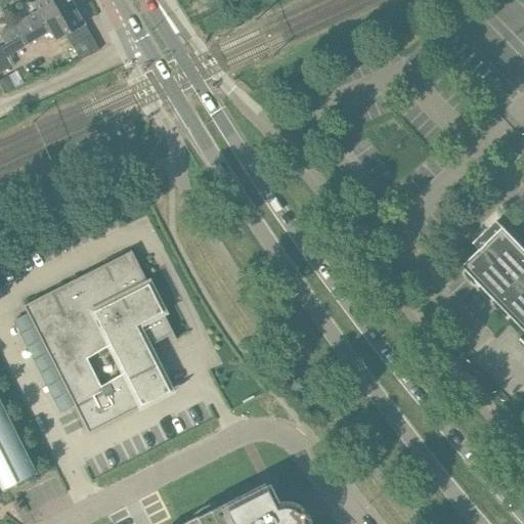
[(0,47),(73,6),(69,0),(36,0),(33,2),(39,12),(0,34),(0,36),(5,44),(0,46),(0,47)]
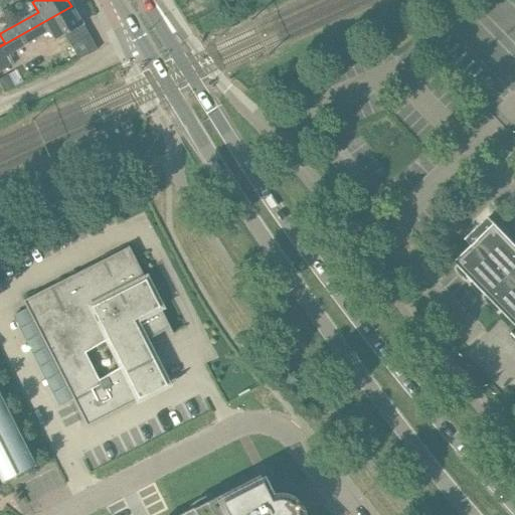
[(8,54),(49,31),(54,41),(82,25),(71,6),(0,46),(0,71),(13,64),(8,54)]
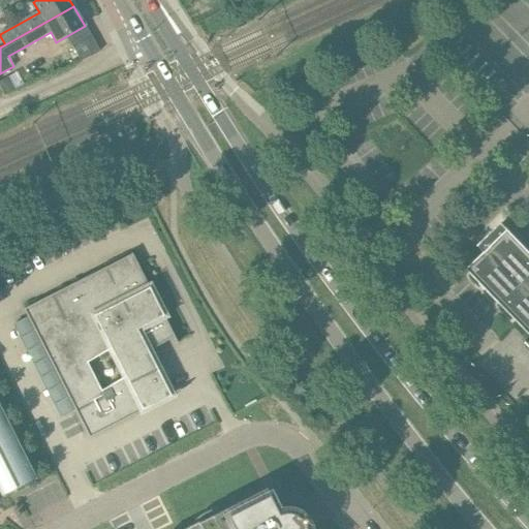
[(91,36),(71,47),(80,61),(98,52),(91,36)]
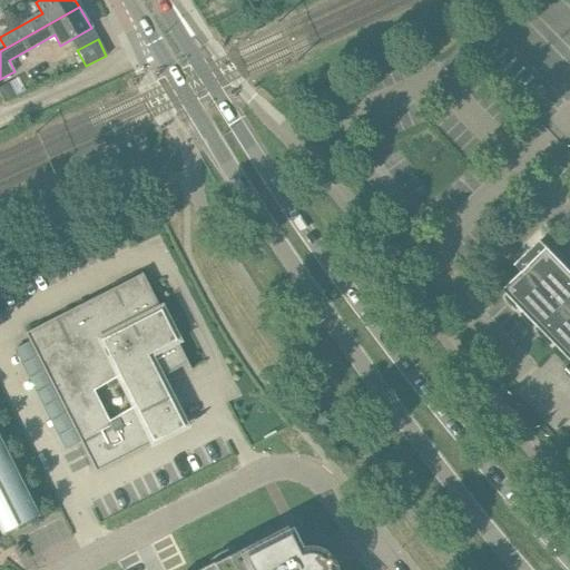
[(8,84),(0,88),(0,95),(3,102),(15,97),(8,84)]
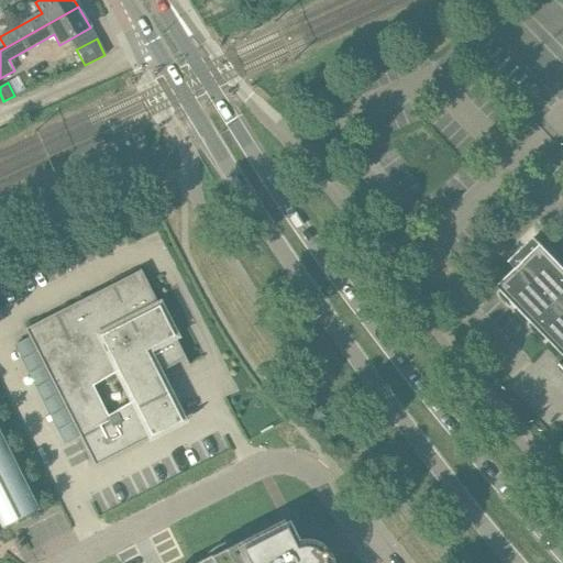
[(534,236),(509,262),(510,263),(510,262),(516,268),(497,287),(562,354),(562,364),(562,365),(562,266),(541,243),(534,236)]
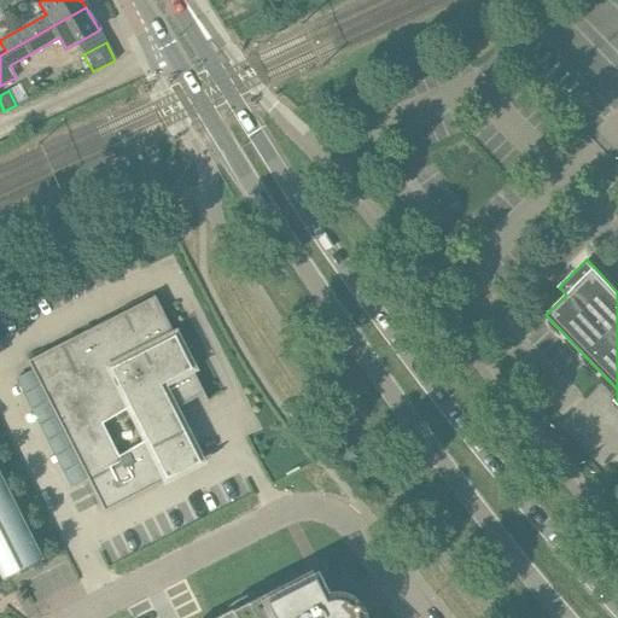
[(198,461),(173,410),(203,395),(205,402),(208,401),(153,297),(27,361),(103,512),(215,454),(215,453),(198,461)]
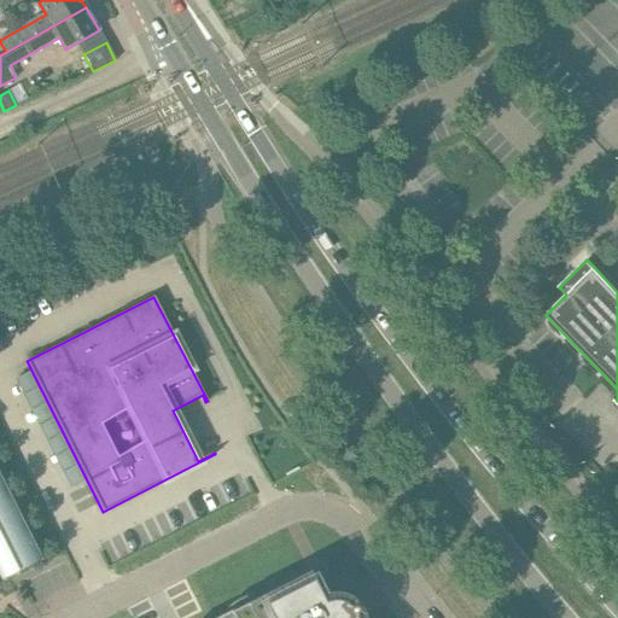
[(40,559),(0,479),(0,575),(1,578),(40,559)]
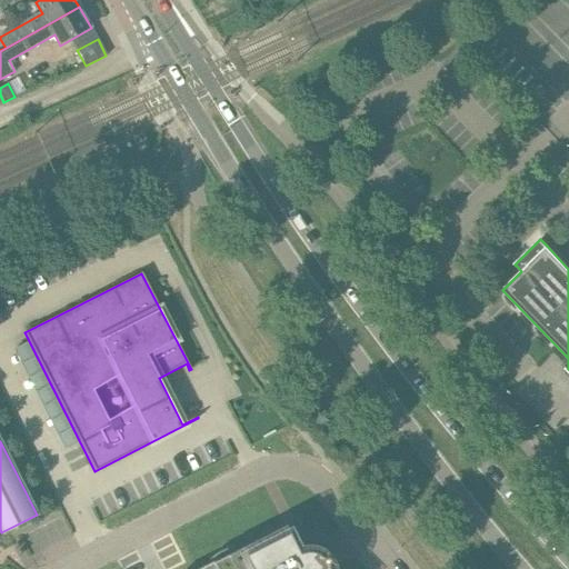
[(210,557),(208,559),(210,562),(197,568),(327,568),(327,566),(329,565),(330,561),(330,558),(328,556),(326,555),(322,555),(320,556),(317,553),(312,552),(309,551),(305,551),(302,551),(298,552),(285,525),(235,550),(233,546),(230,547),(227,548),(222,549),(220,550),(217,552),(213,555),(210,557)]
